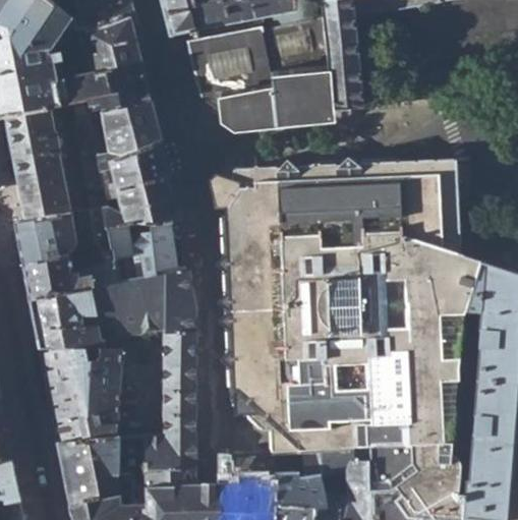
[(47,0),(0,0),(0,120),(4,120),(47,112),(72,107),(87,104),(90,114),(99,112),(106,154),(99,155),(99,162),(163,145),(137,42),(112,47),(107,22),(82,27),(93,72),(54,80),(48,52),(69,17),(57,7),(47,0)]
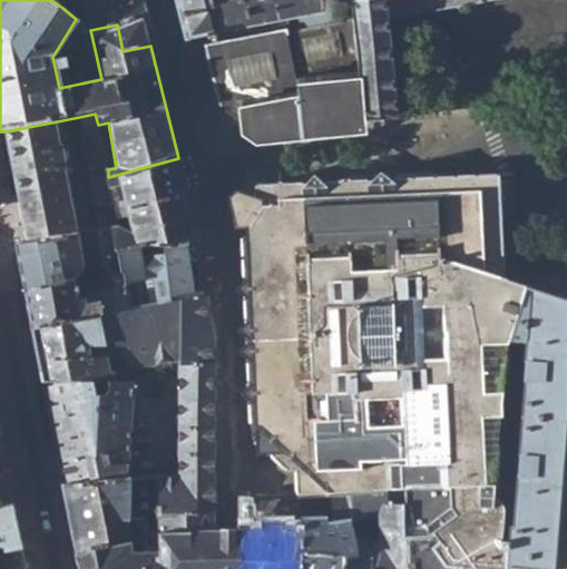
[(51,0),(62,8),(76,5),(74,0),(81,0),(84,6),(89,16),(76,19),(80,31),(84,32),(90,30),(117,25),(143,18),(148,16),(143,0),(51,0)]
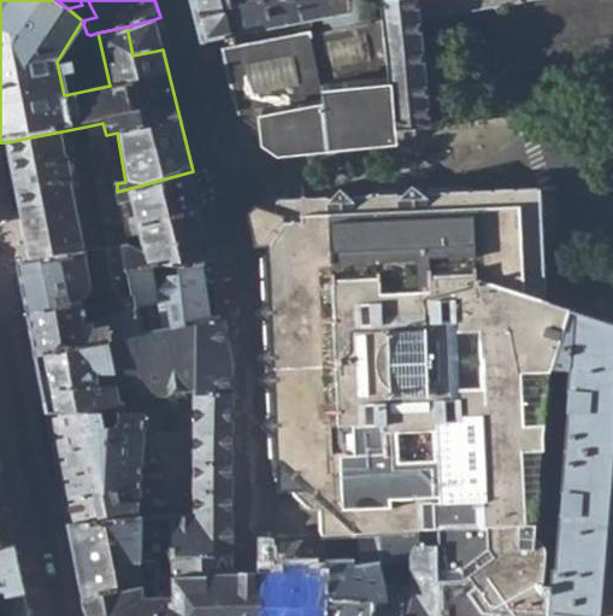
[(198,0),(205,23),(305,6),(318,4),(322,31),(373,22),(370,0),(198,0)]
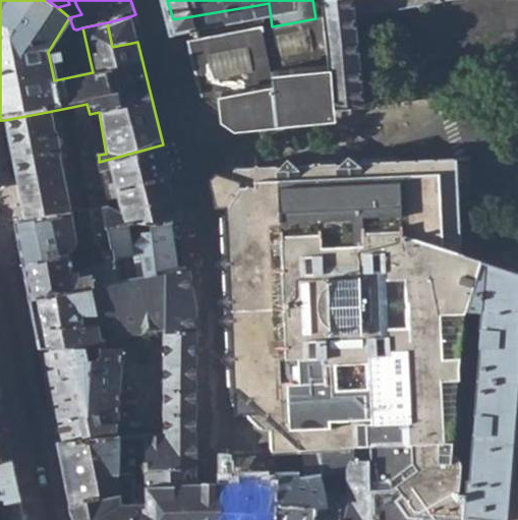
[(323,0),(325,16),(330,64),(333,95),(364,97),(364,94),(357,15),(354,0),(323,0)]
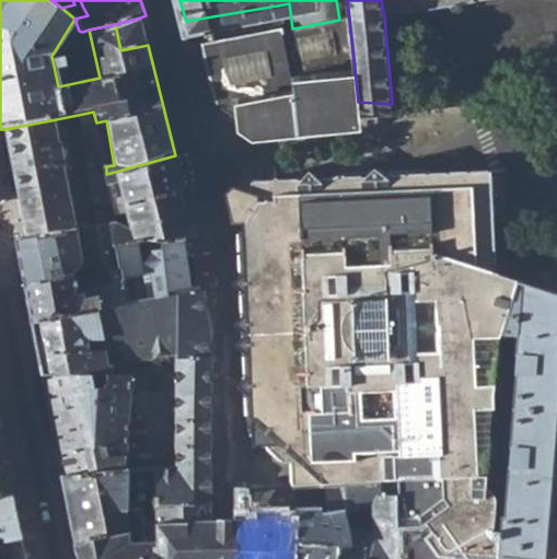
[(381,0),(384,16),(472,0),(381,0)]
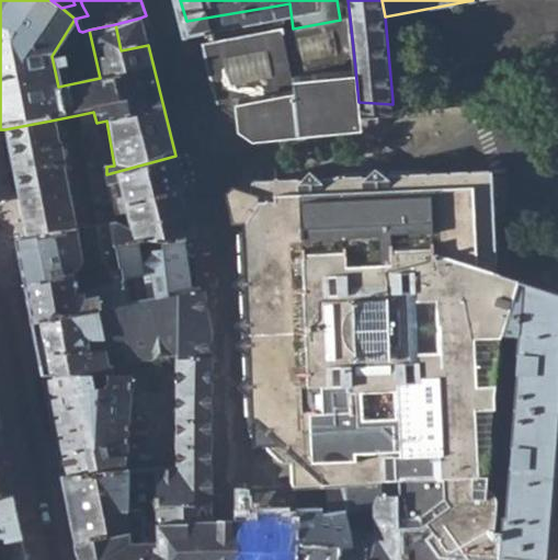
[(140,18),(115,24),(121,50),(148,45),(140,18)]
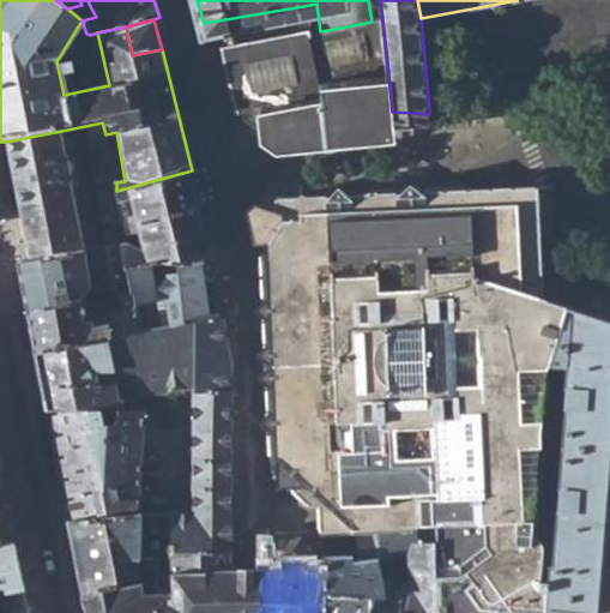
[(310,29),(222,47),(239,113),(266,132),(261,109),(321,97),(321,84),(388,76),(382,19),(372,22),(320,31),(312,34),(310,29)]
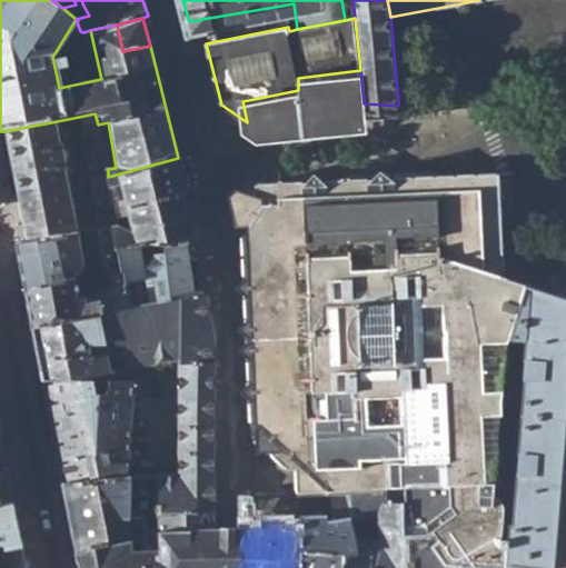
[(395,116),(398,106),(364,103),(360,70),(298,78),(298,90),(242,101),(247,122),(260,131),(395,116)]
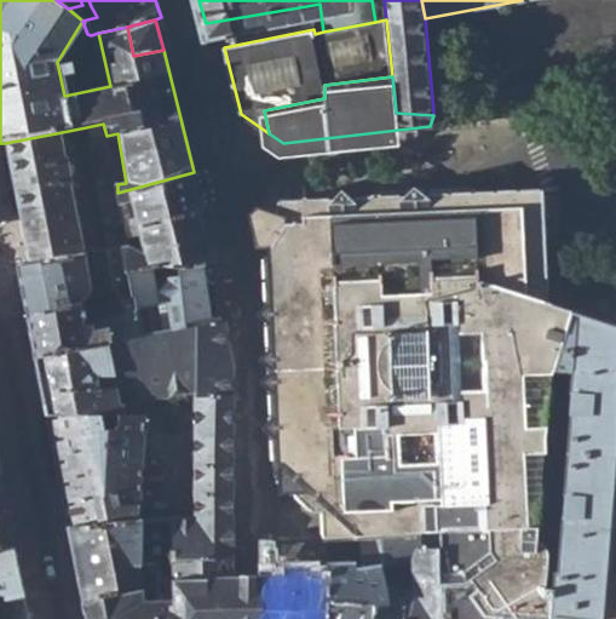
[(430,126),(441,125),(439,114),(433,115),(430,126)]
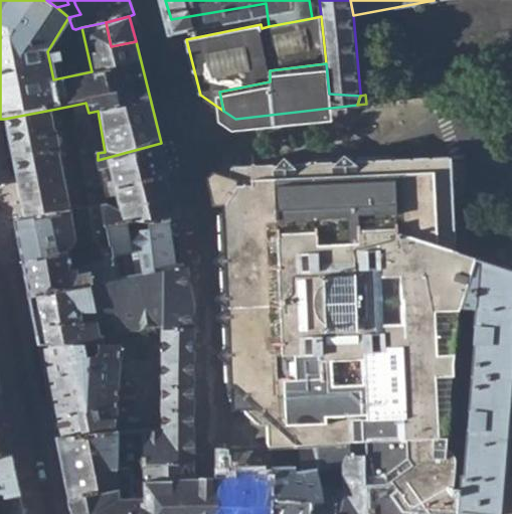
[(86,103),(71,106),(94,211),(101,209),(109,206),(108,197),(98,160),(98,153),(89,113),(86,103)]
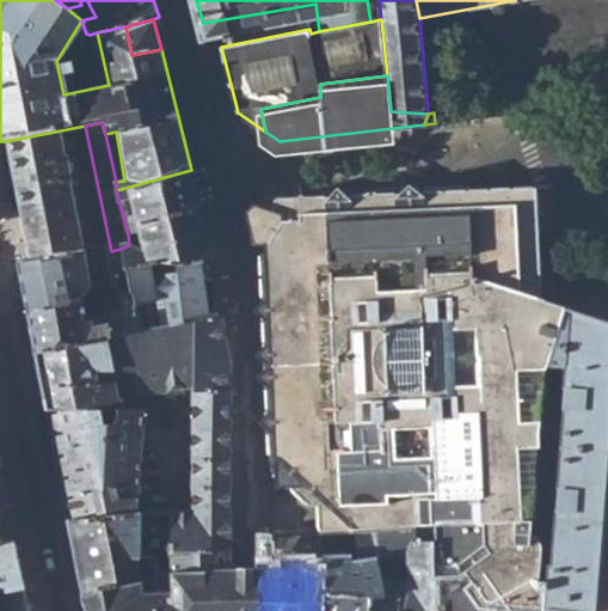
[(55,132),(5,141),(34,264),(86,254),(68,184),(71,183),(66,162),(63,162),(55,132)]
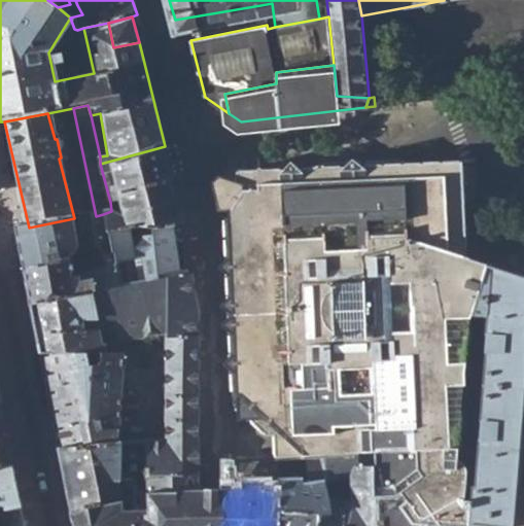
[(165,146),(100,164),(110,202),(120,199),(124,213),(111,211),(103,214),(107,231),(138,224),(154,226),(184,223),(165,146)]
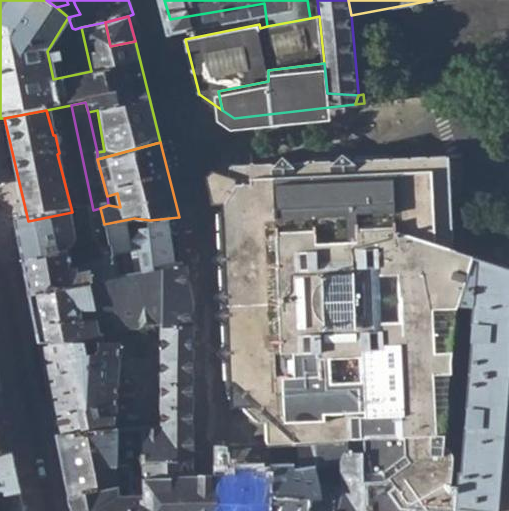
[(404,436),(437,435),(435,375),(443,375),(443,373),(449,373),(449,374),(454,374),(454,353),(437,353),(435,310),(458,309),(472,258),(454,252),(451,159),(408,161),(292,166),(233,169),(229,177),(215,172),(206,179),(212,208),(219,207),(222,273),(227,397),(259,426),(361,422),(404,419),(404,436)]
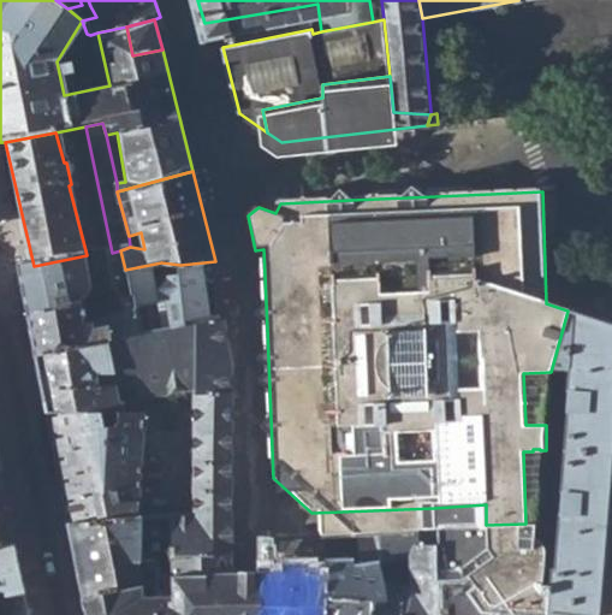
[(81,302),(28,315),(36,356),(111,341),(140,333),(134,308),(125,270),(120,250),(112,253),(89,256),(97,291),(101,299),(81,302)]
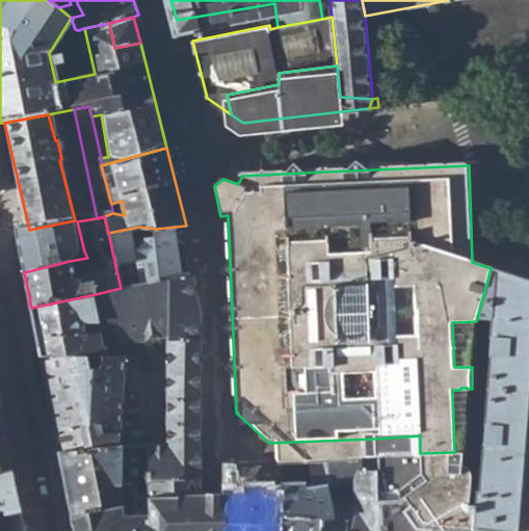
[(29,230),(16,232),(24,272),(70,261),(77,248),(73,223),(75,222),(75,220),(29,230)]
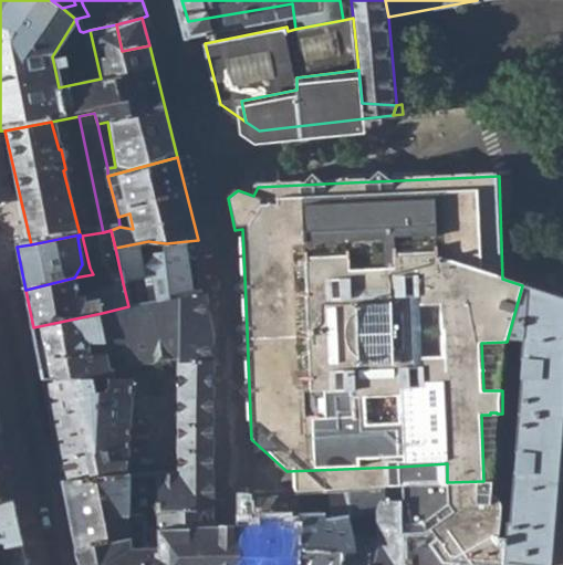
[(148,241),(115,248),(123,283),(153,278),(157,302),(200,295),(200,270),(199,247),(198,240),(166,243),(148,241)]
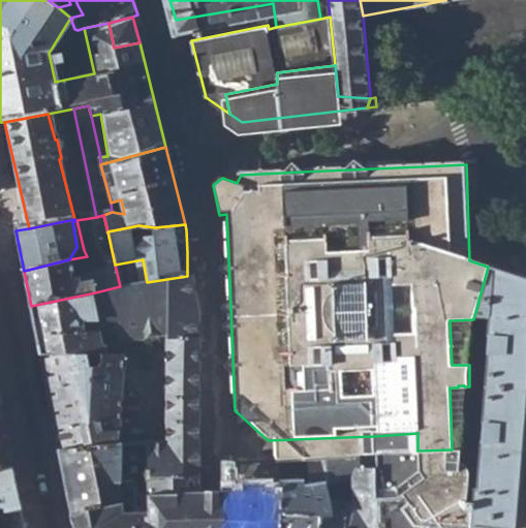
[(525,278),(488,267),(473,319),(489,319),(486,353),(487,353),(485,386),(525,390),(525,278)]
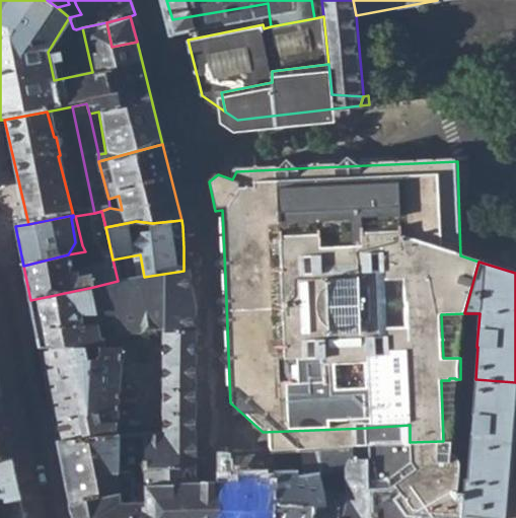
[(118,281),(93,287),(97,320),(101,344),(163,338),(164,434),(145,438),(145,471),(196,468),(196,308),(193,289),(190,269),(183,271),(144,277),(118,281)]
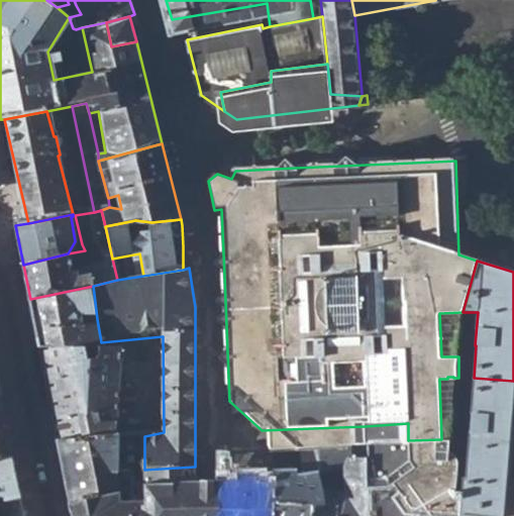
[(93,286),(30,299),(39,348),(101,342),(97,319),(82,320),(80,310),(95,308),(93,286)]
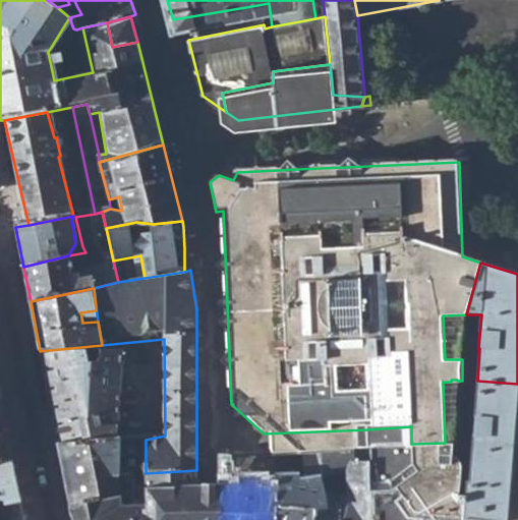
[(102,345),(40,351),(58,442),(116,429),(112,356),(103,356),(102,345)]
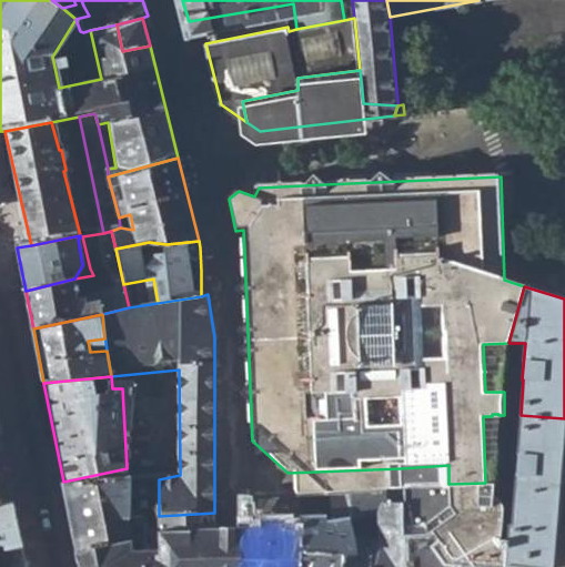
[(553,566),(564,432),(564,418),(521,415),(517,461),(511,540),(530,540),(527,566),(553,566)]
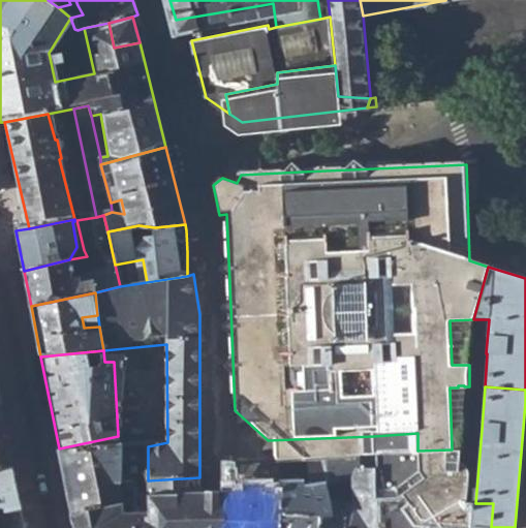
[(0,469),(11,467),(0,409),(0,469)]
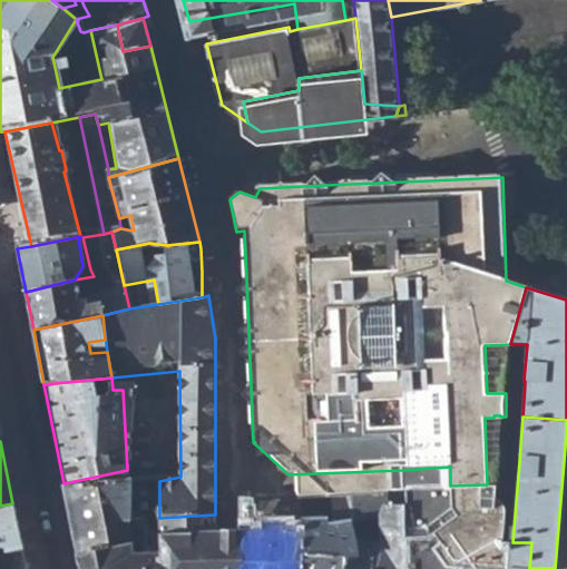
[(498,484),(487,484),(450,486),(450,467),(402,470),(403,482),(403,492),(404,503),(406,568),(465,568),(473,563),(482,556),(491,568),(508,568),(510,542),(505,540),(505,530),(508,507),(506,502),(502,499),(497,497),(498,484)]
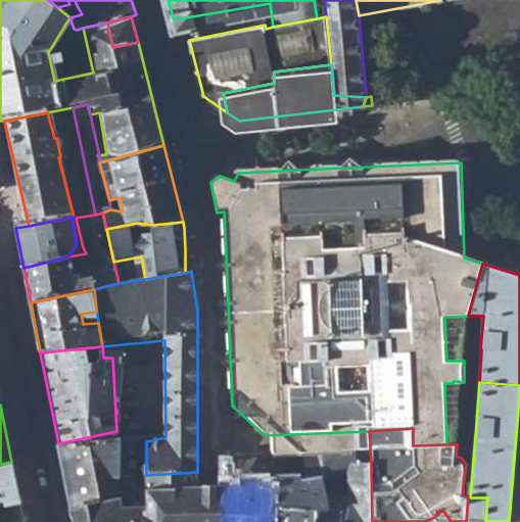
[(116,431),(58,443),(72,506),(121,497),(122,445),(121,443),(117,443),(116,431)]
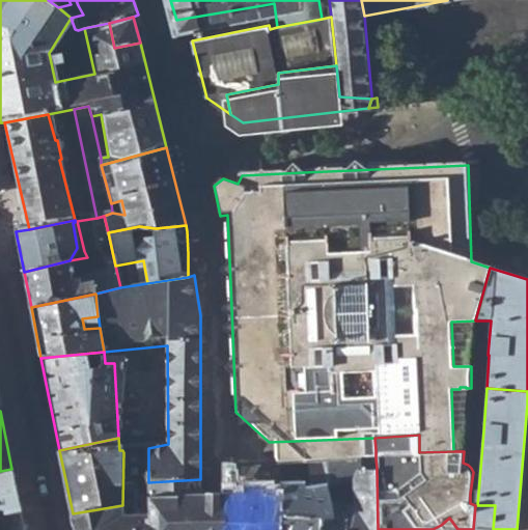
[(290,441),(276,442),(277,452),(277,464),(285,463),(302,463),(359,459),(376,458),(376,449),(374,438),(316,440),(302,440),(298,441),(290,441)]
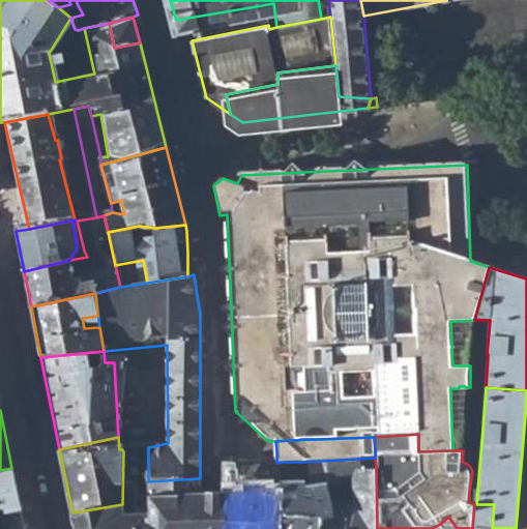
[(122,504),(72,512),(75,528),(200,528),(200,495),(200,478),(148,481),(148,447),(123,451),(122,504)]
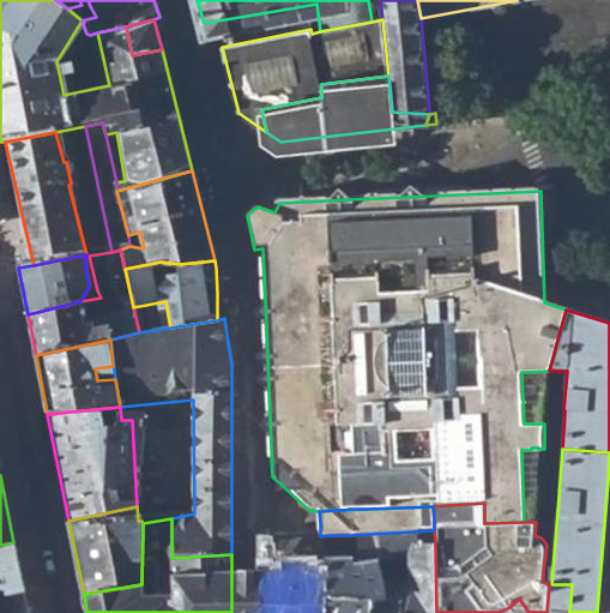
[(368,612),(369,598),(381,599),(384,595),(382,581),(379,562),(406,554),(406,544),(416,544),(415,532),(349,535),(330,535),(326,612),(368,612)]
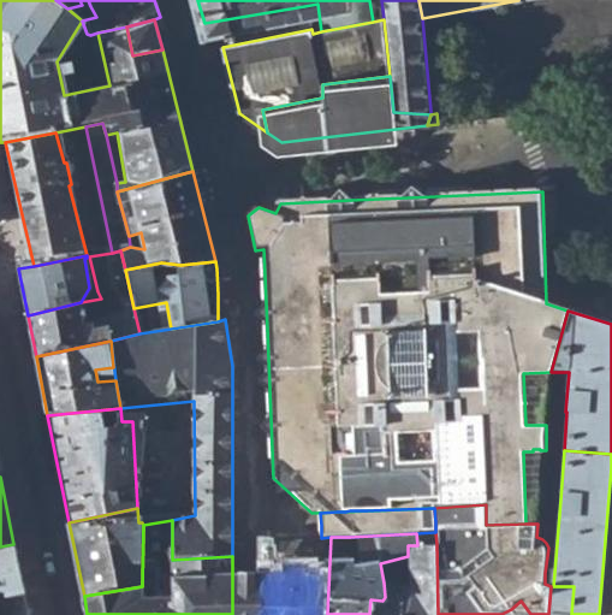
[(278,573),(261,574),(261,614),(327,614),(331,537),(306,538),(277,540),(278,573)]
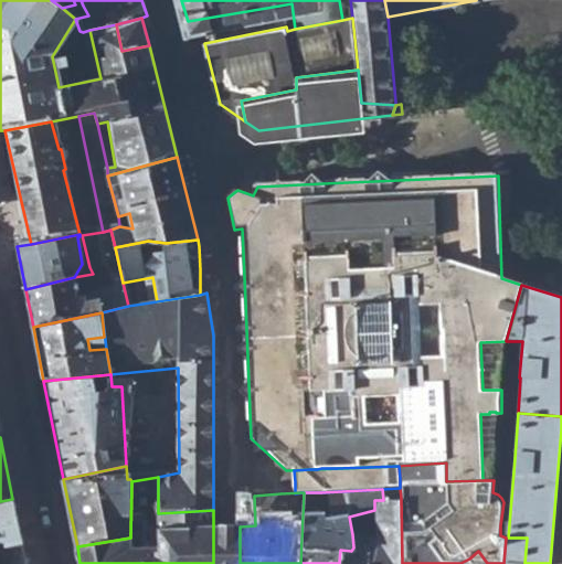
[(25,563),(12,499),(0,501),(0,563),(25,563)]
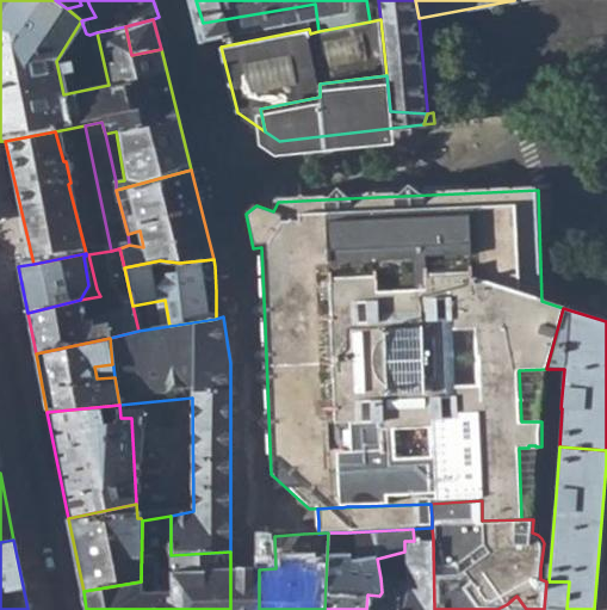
[(434,609),(433,540),(414,541),(404,541),(404,552),(406,579),(381,578),(382,592),(379,596),(367,595),(366,609),(434,609)]
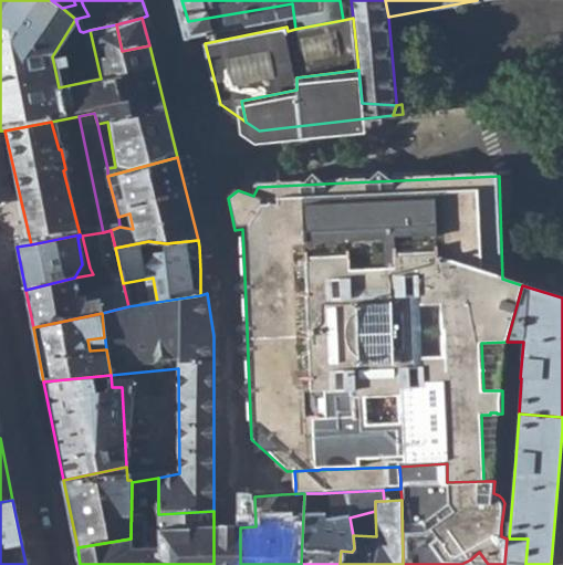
[(227,529),(214,529),(214,564),(240,564),(240,527),(227,529)]
